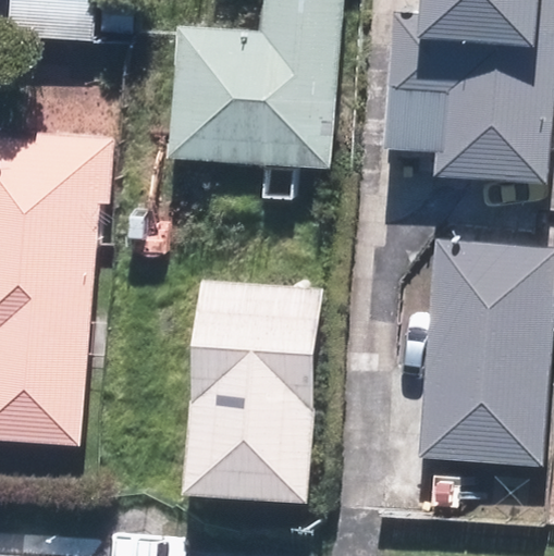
[(330,168),(342,0),(268,0),(266,37),(188,32),(180,157),(330,168)]
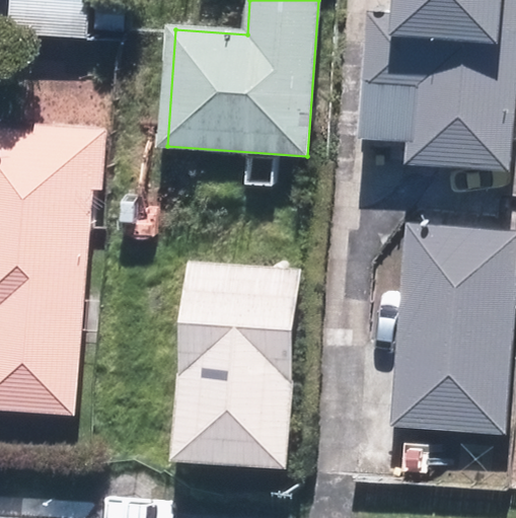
[(510,170),(515,94),(515,0),(397,0),(396,14),(370,12),(360,139),(410,142),(409,162),(510,170)]
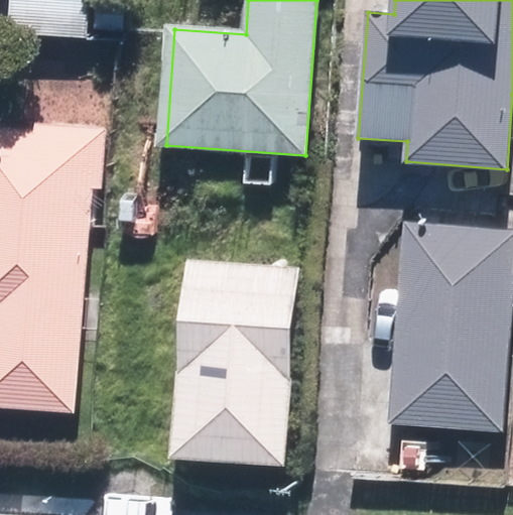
[(102,188),(105,129),(36,124),(35,133),(0,130),(0,406),(77,412),(92,188),(102,188)]
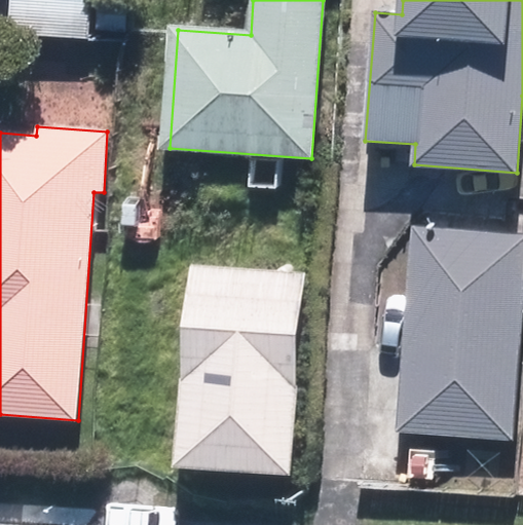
[(514,438),(522,283),(522,235),(411,229),(399,430),(514,438)]
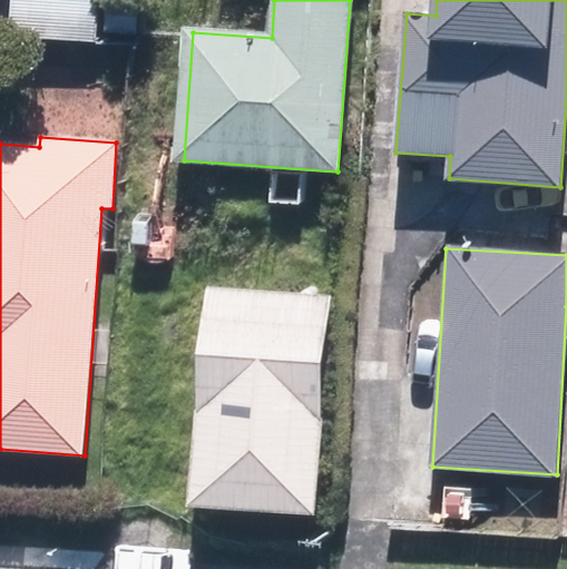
[(203,290),(186,507),(306,517),(323,298),(203,290)]
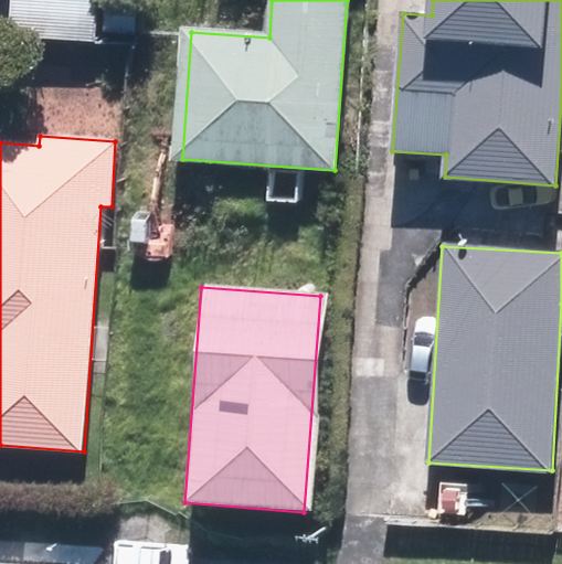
All buildings are outlined.
